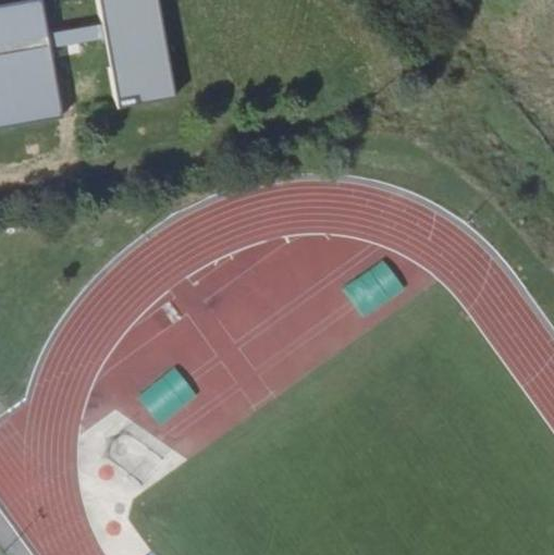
[(0,126),(62,115),(40,0),(21,0),(0,3),(0,126)]
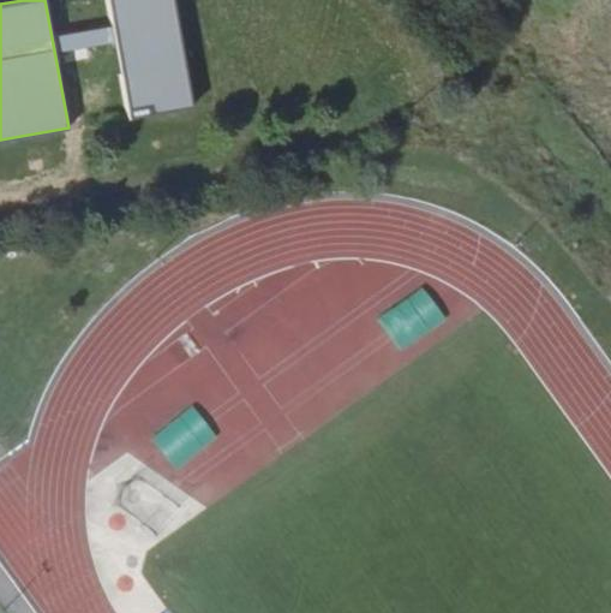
[(192,106),(173,0),(109,0),(115,27),(127,24),(136,71),(124,73),(131,117),(192,106)]
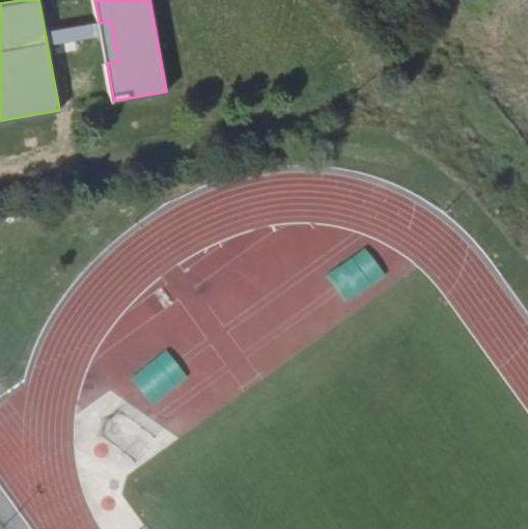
[(100,23),(45,32),(47,45),(112,33),(110,21),(100,23)]
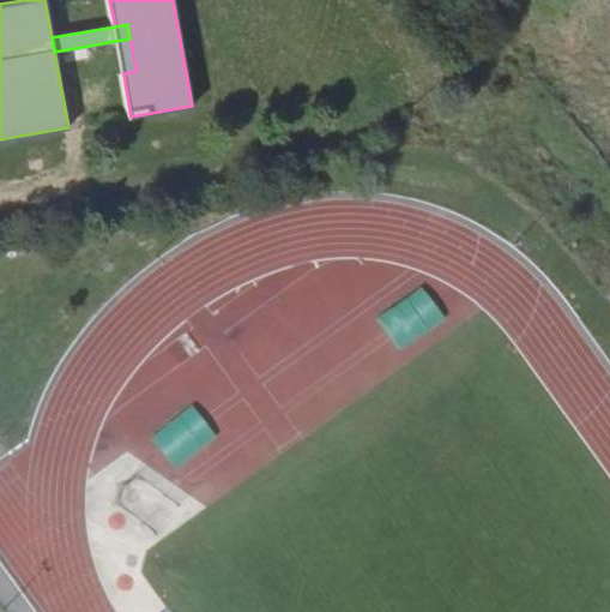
[(403,345),(445,318),(423,285),(381,312),(403,345)]
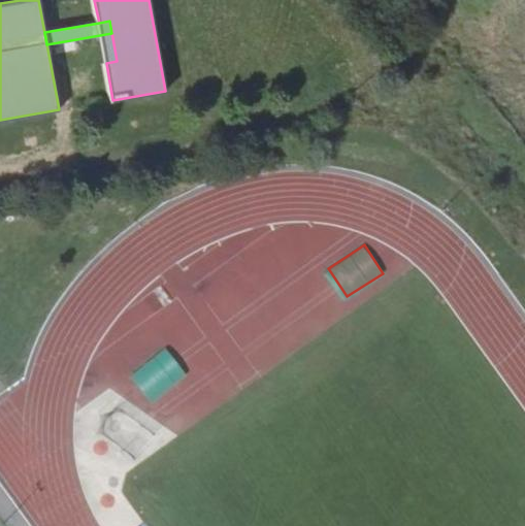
[(132,372),(152,400),(187,374),(166,347),(132,372)]
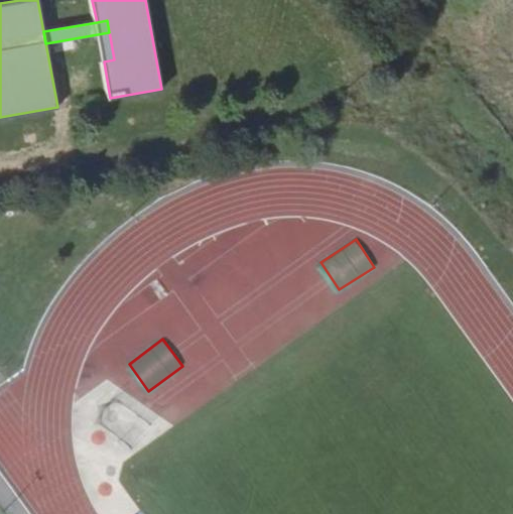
All buildings are outlined.
